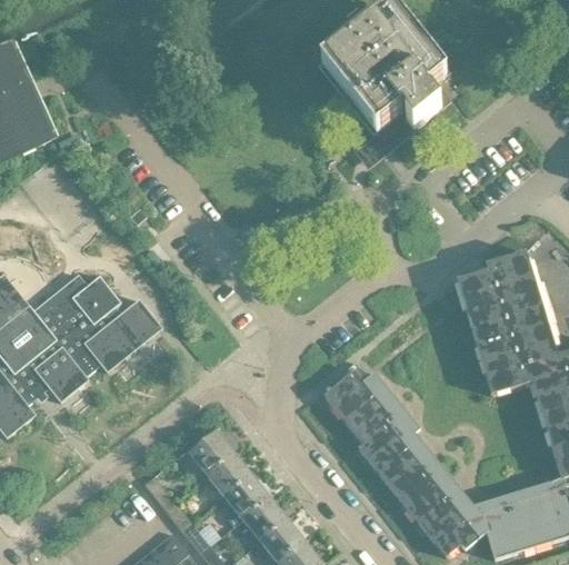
[(388,8),(318,65),(323,71),(373,134),(380,128),(380,129),(355,150),(356,152),(367,167),(368,168),(383,156),(393,147),(418,128),(416,126),(439,107),(440,108),(451,99),(437,82),(442,78),(448,73),(450,71),(395,2),(388,9),(388,8)]
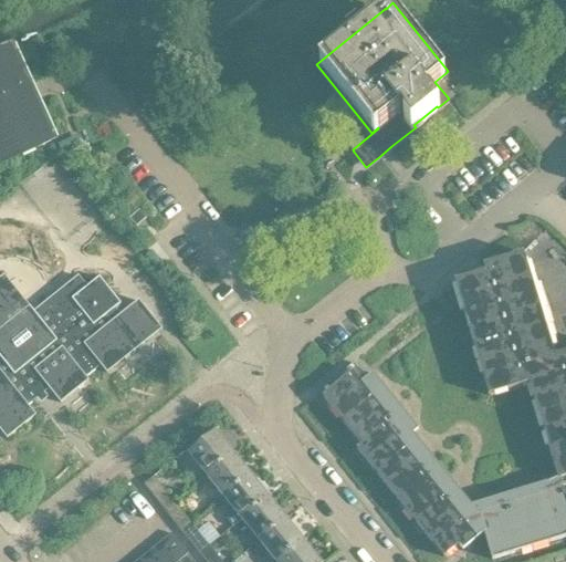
[(0,115),(31,102),(22,83),(8,53),(0,56),(0,115)]
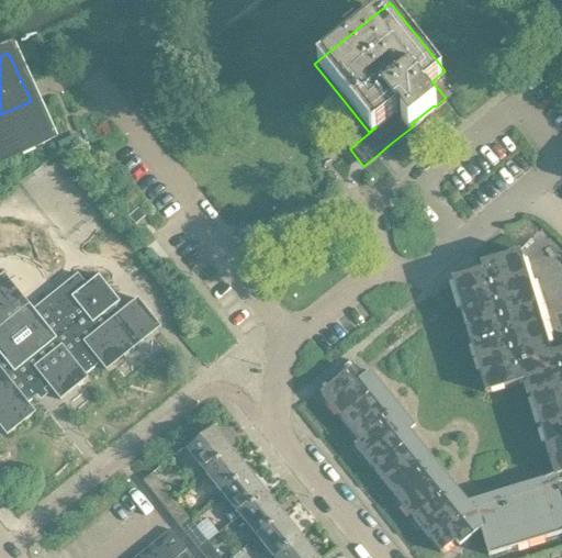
[(31,101),(0,114),(0,134),(6,147),(44,130),(31,101)]
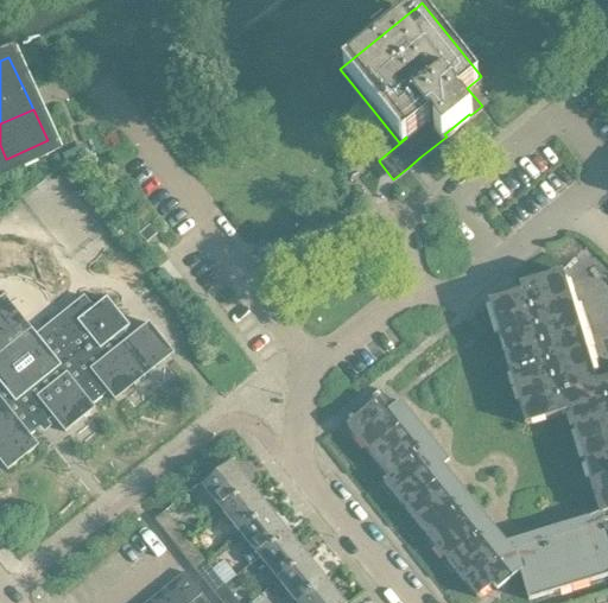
[(553,175),(539,182),(545,195),(561,186),(553,175)]
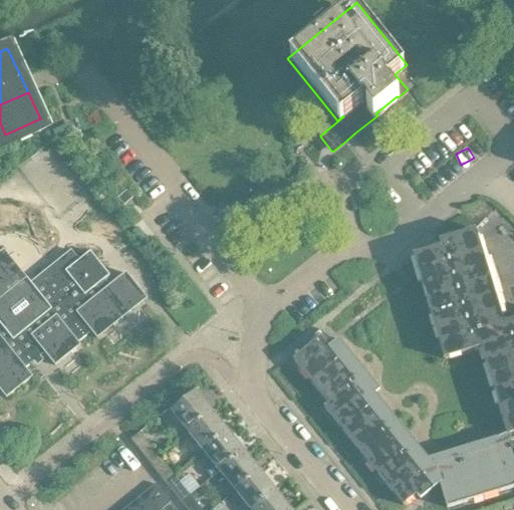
[(123,201),(132,194),(133,194),(126,187),(117,194),(123,201)]
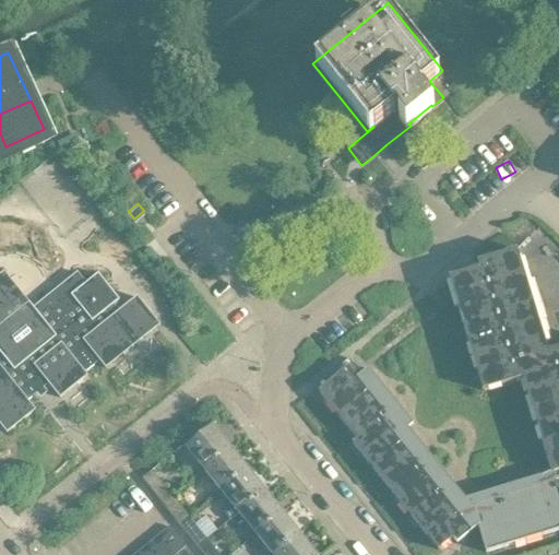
[(179,259),(194,248),(189,239),(174,250),(179,259)]
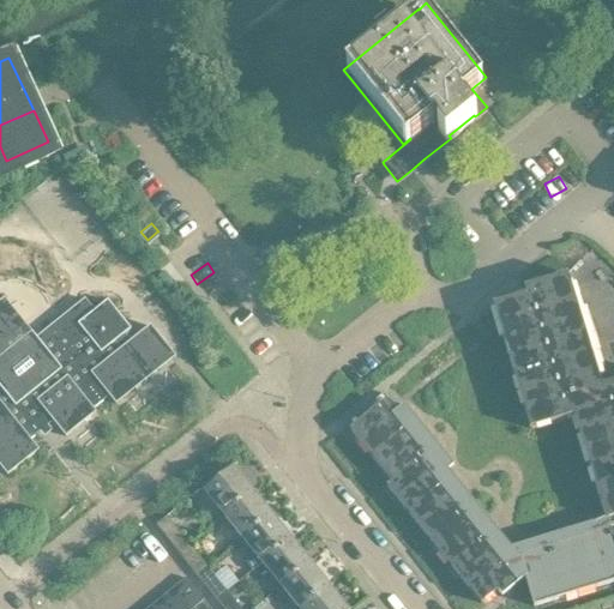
[(164,265),(158,271),(169,284),(175,278),(164,265)]
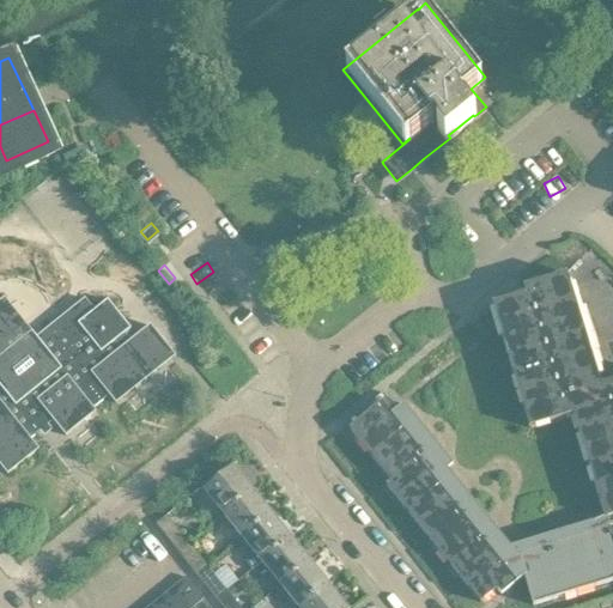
[(365,409),(349,424),(390,476),(386,480),(480,597),(497,584),(501,590),(523,571),(533,601),(612,575),(612,376),(601,381),(566,269),(523,283),(526,290),(492,299),(502,329),(495,332),(497,339),(504,336),(514,369),(507,371),(509,378),(516,376),(525,403),(517,406),(520,413),(527,411),(530,424),(574,411),(605,514),(510,542),(448,464),(453,460),(404,399),(396,405),(383,388),(362,405),(365,409)]
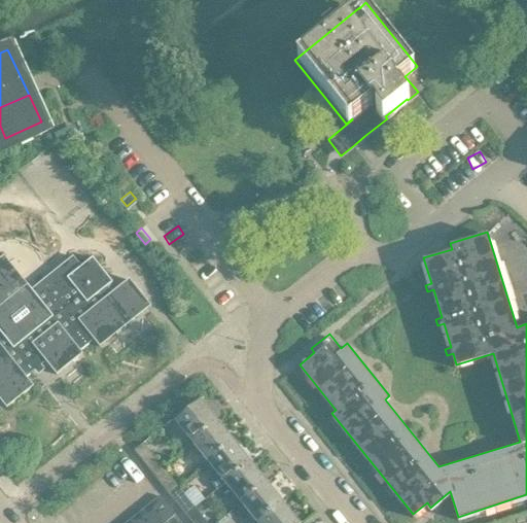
[(73,252),(60,263),(31,286),(5,253),(4,254),(5,255),(0,258),(0,393),(6,402),(5,403),(6,404),(33,382),(26,374),(46,357),(57,371),(82,350),(80,347),(94,336),(100,343),(150,302),(129,276),(112,289),(106,281),(111,277),(93,253),(81,263),(73,252)]
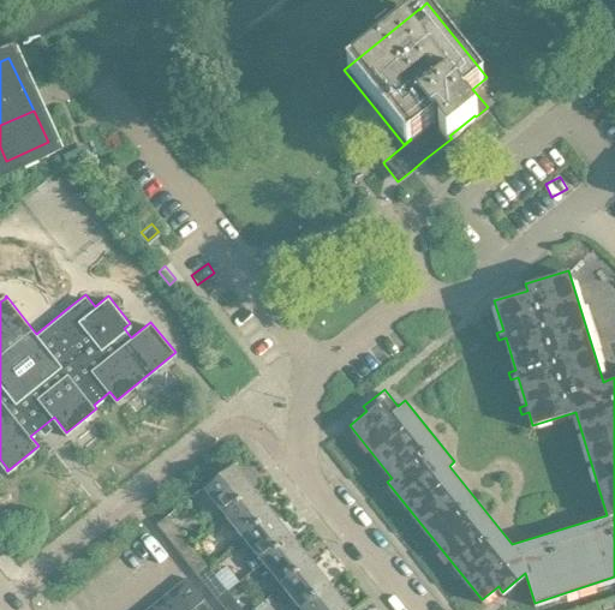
[(254,488),(234,464),(204,486),(224,510),(254,488)]
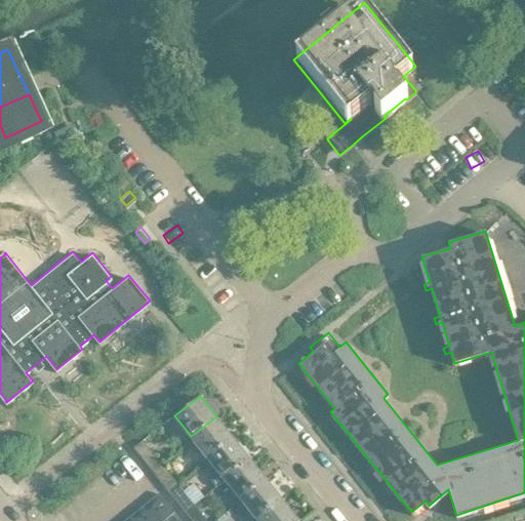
[(216,416),(191,436),(208,456),(233,437),(216,416)]
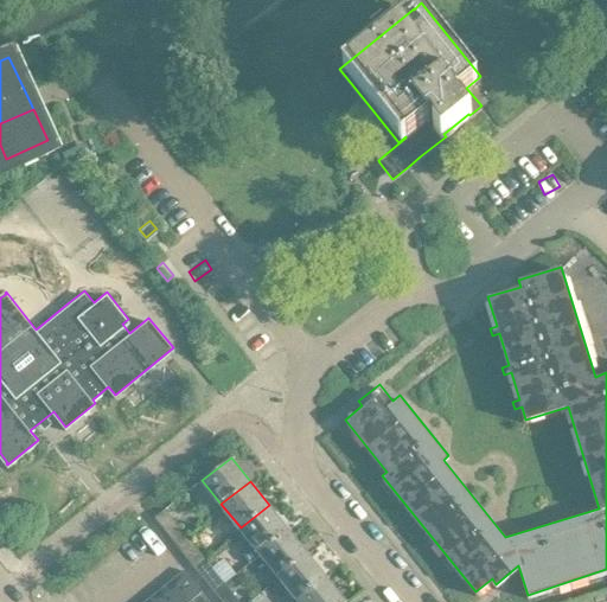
[(186,532),(165,505),(154,513),(176,540),(186,532)]
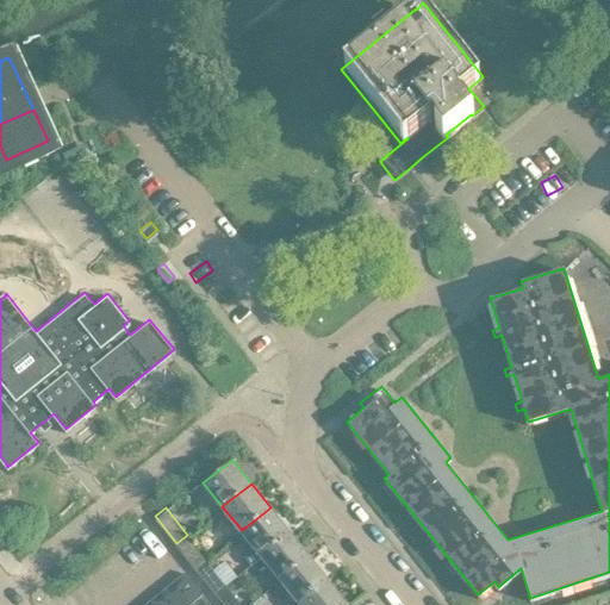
[(290,530),(271,507),(242,530),(254,546),(244,554),(250,562),(261,554),(290,530)]
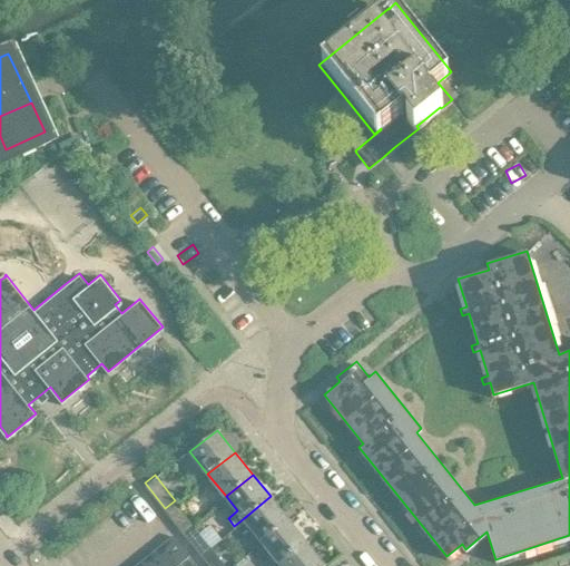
[(288,518),(271,496),(244,518),(262,540),(288,518)]
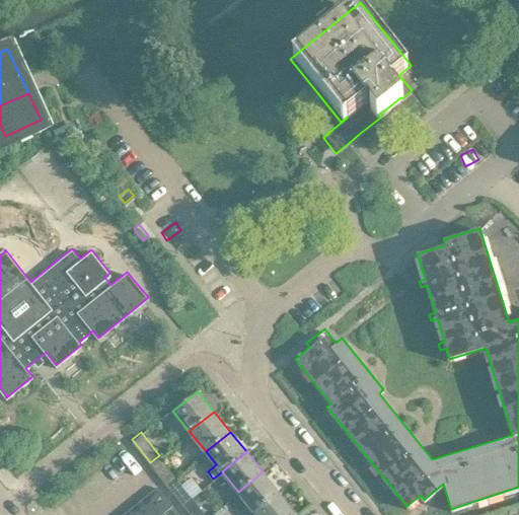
[(159,455),(150,462),(161,475),(162,476),(170,469),(159,455)]
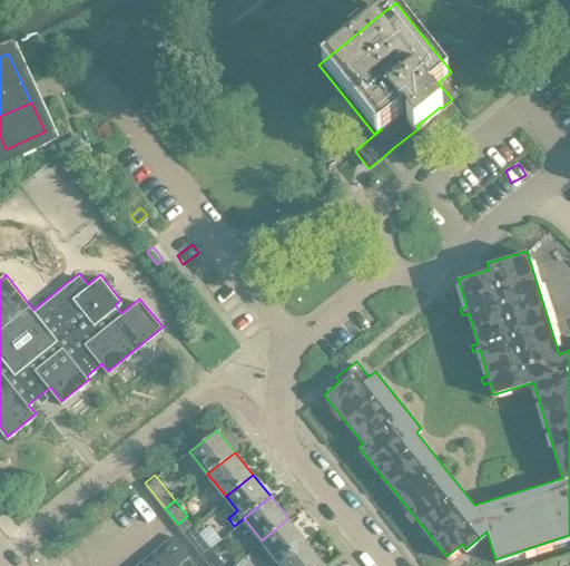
[(288,518),(262,540),(279,562),(306,540),(288,518)]
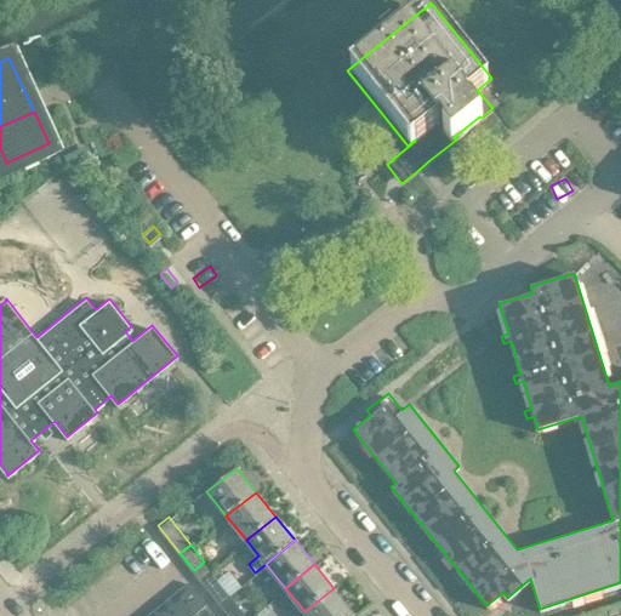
[(216,576),(205,585),(218,602),(229,593),(216,576)]
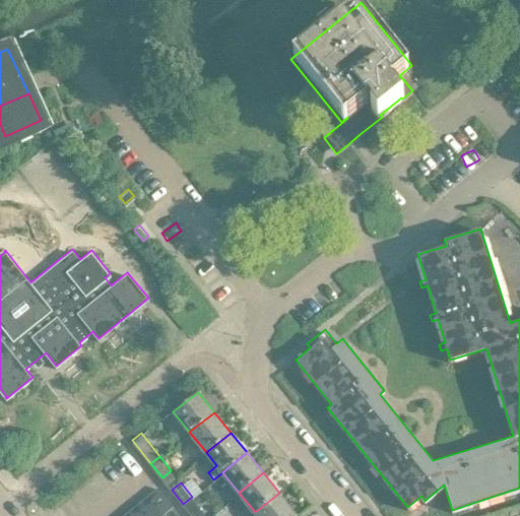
[(157,486),(147,493),(163,512),(165,511),(173,504),(157,486)]
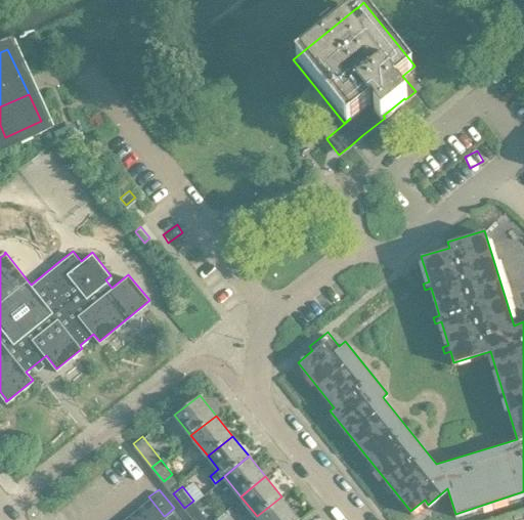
[(148,496),(139,505),(151,519),(159,519),(164,516),(148,496)]
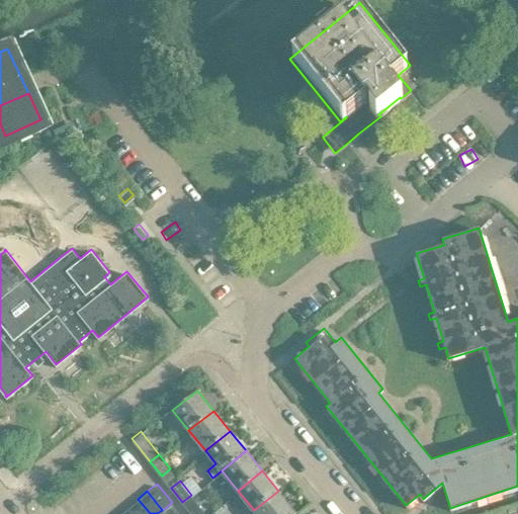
[(278,491),(254,510),(256,513),(290,513),(294,511),(278,491)]
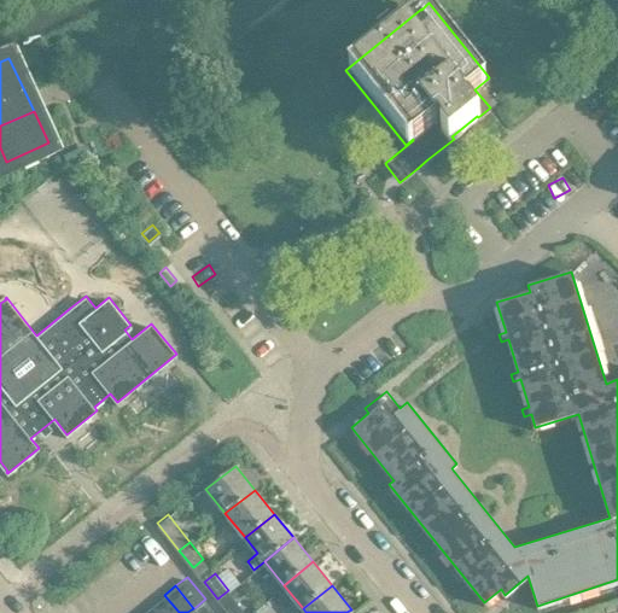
[(228,590),(217,599),(229,612),(233,612),(242,607),(228,590)]
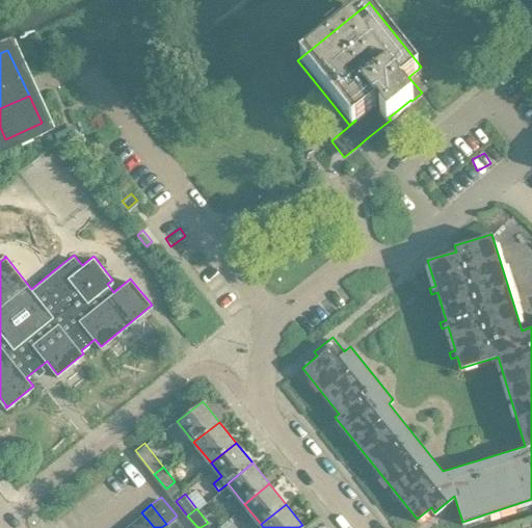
[(154,527),(141,512),(131,521),(136,527),(154,527)]
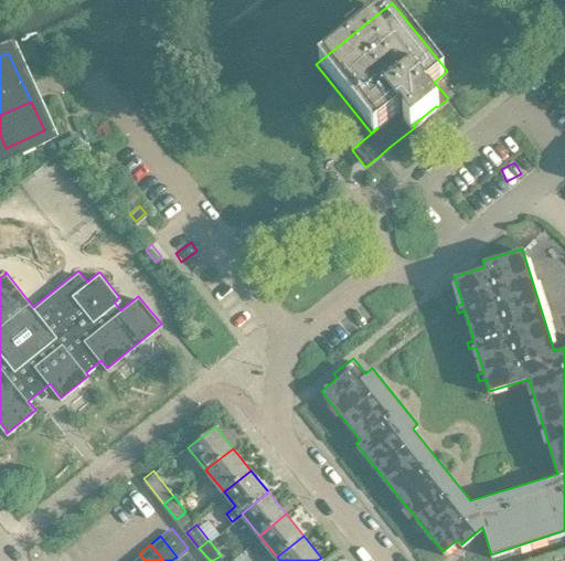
[(198,560),(188,548),(179,556),(182,560),(198,560)]
